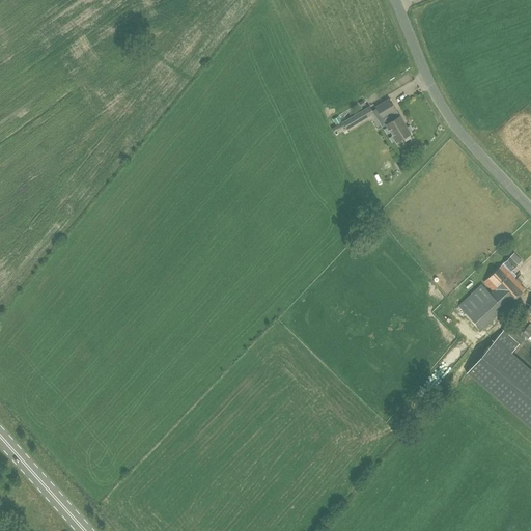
[(389,99),(374,106),(386,123),(397,141),(410,134),(399,116),(400,116),(389,99)]
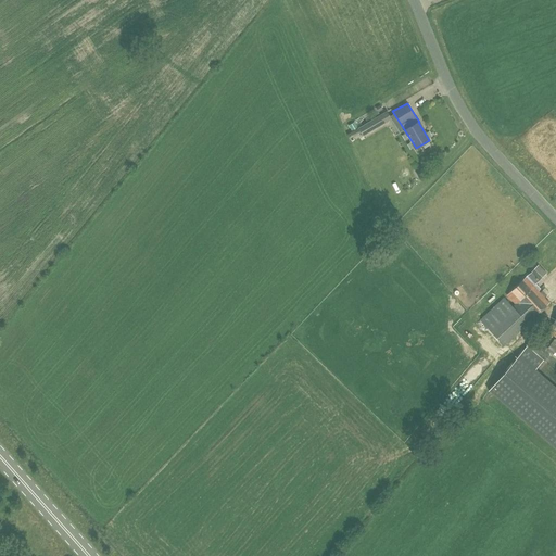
[(363,136),(391,118),(387,111),(357,128),(348,134),(350,138),(361,133),(363,136)]
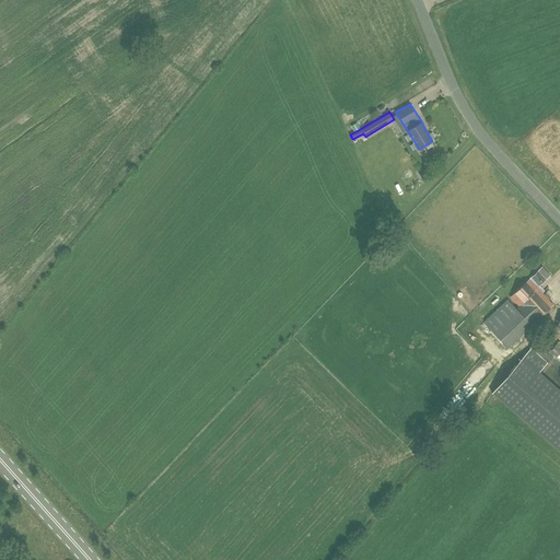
[(508,347),(553,304),(537,288),(550,275),(543,266),(529,278),(529,279),(511,296),(520,306),(516,308),(508,300),(485,322),(508,347)]
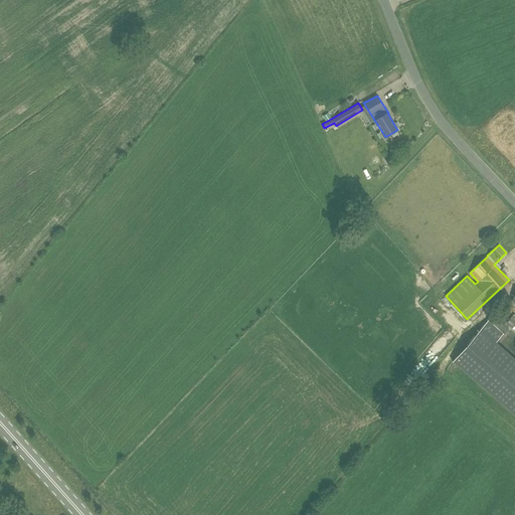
[(509,272),(505,267),(501,271),(505,276),(509,272)]
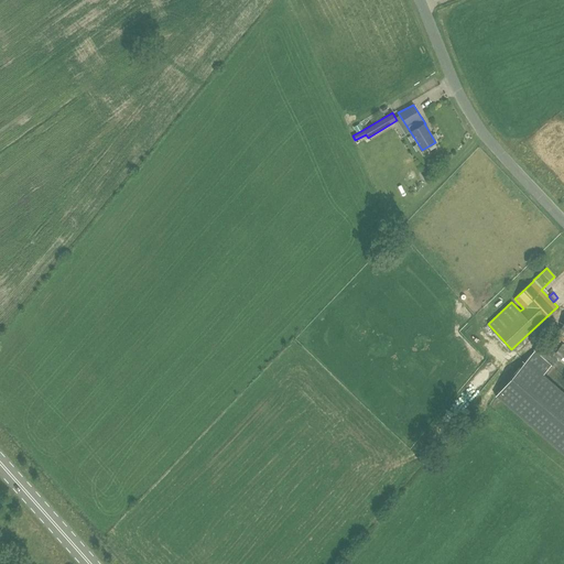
[(552,366),(557,359),(553,357),(556,353),(554,351),(555,350),(543,340),(534,350),(495,397),(563,455),(563,392),(543,373),(551,365),(552,366)]
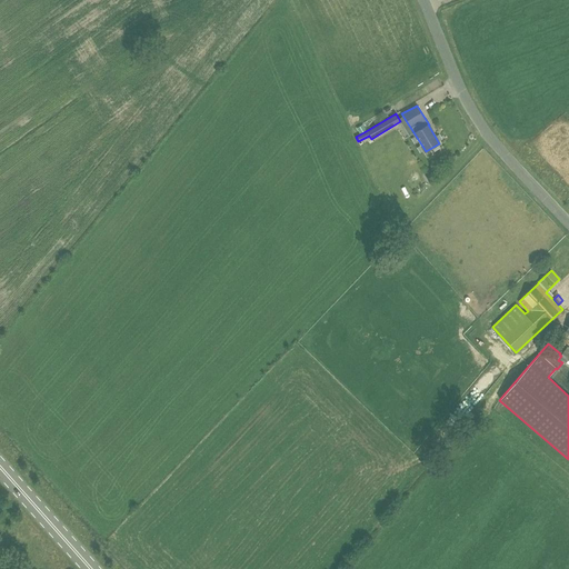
[(568,367),(568,347),(568,346),(561,356),(558,360),(562,362),(568,367)]
